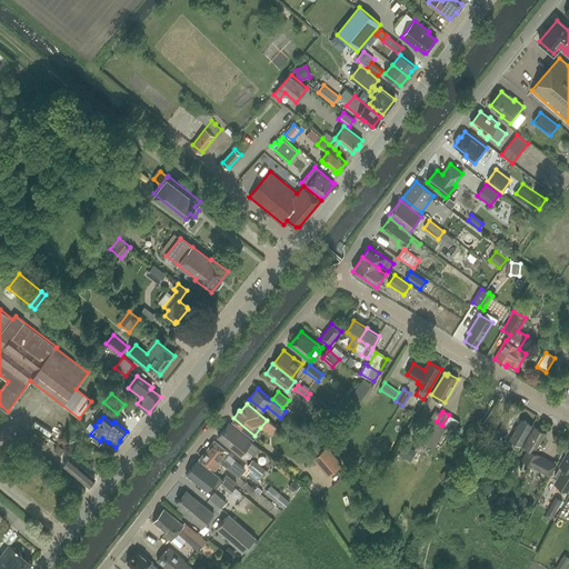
[(430,418),(419,439),(429,446),(441,425),(437,421),(430,418)]
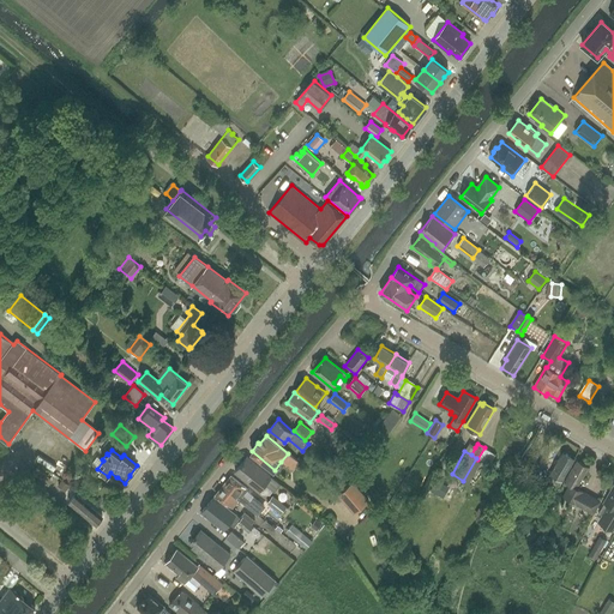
[(547,480),(559,486),(575,459),(566,453),(564,457),(561,456),(551,475),(549,474),(547,480)]
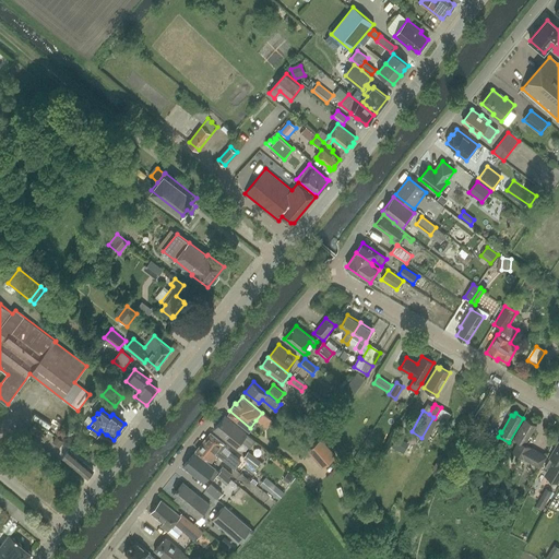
[(254,440),(247,433),(225,416),(214,429),(236,448),(241,441),(249,448),(254,440)]
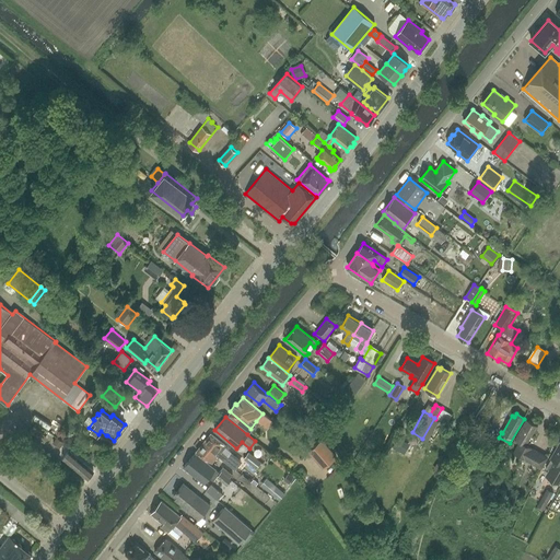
[(525,423),(515,440),(520,442),(514,453),(522,457),(541,467),(547,457),(526,446),(537,426),(529,421),(527,424),(525,423)]
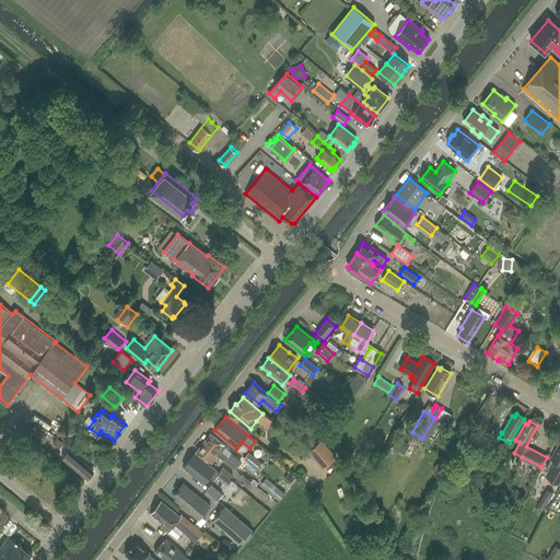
[(30,431),(44,443),(48,438),(34,426),(30,431)]
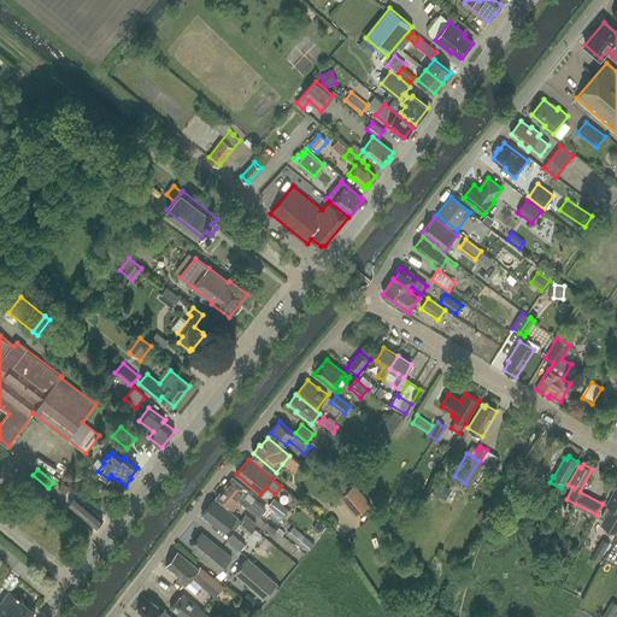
[(359,483),(368,489),(372,483),(365,477),(359,483)]
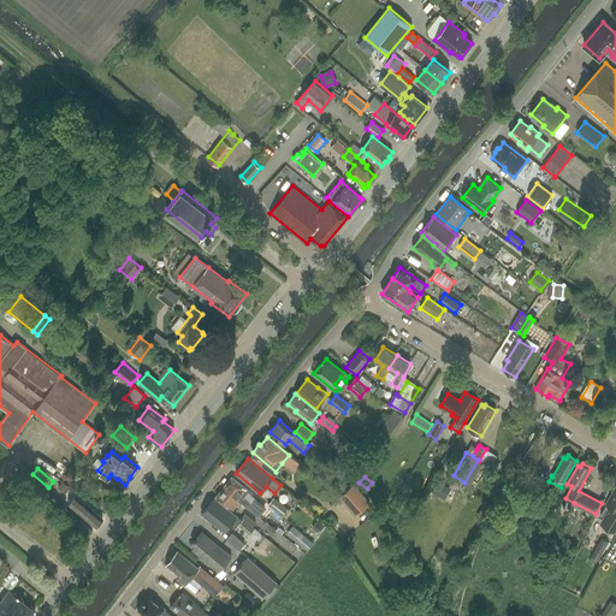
[(247,508),(252,503),(244,497),(249,491),(232,478),(224,487),(241,502),(247,508)]
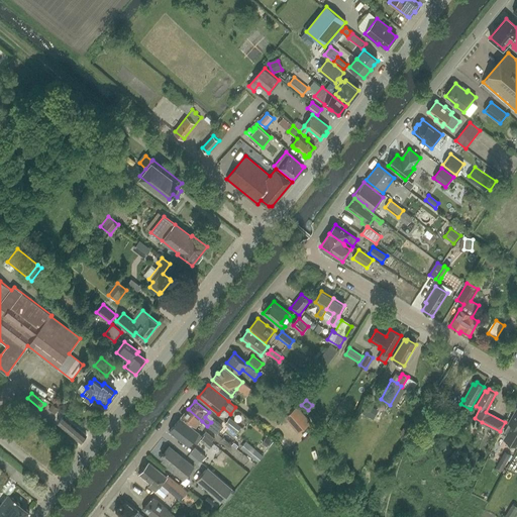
[(516,406),(507,423),(509,424),(504,432),(506,433),(503,439),(516,447),(516,446),(516,406)]
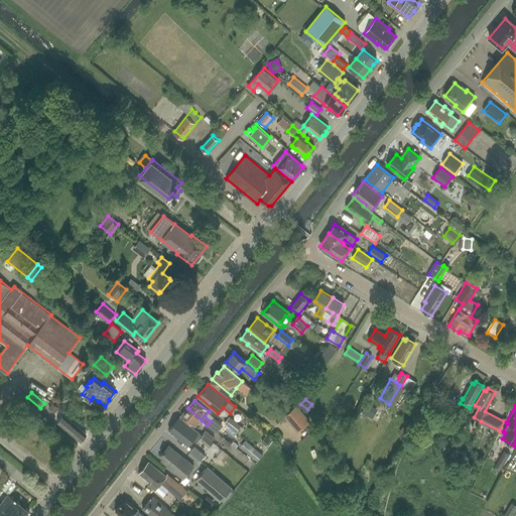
[(296,406),(285,416),(298,432),(310,422),(296,406)]
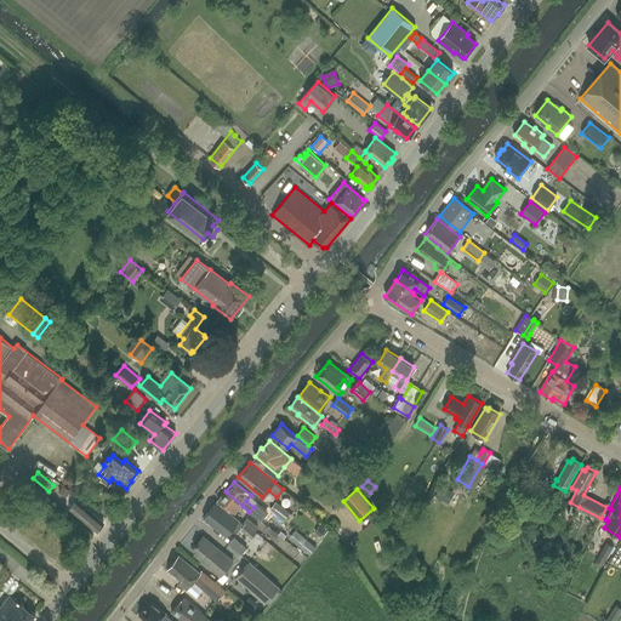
[(235,514),(243,506),(226,491),(218,501),(235,514)]
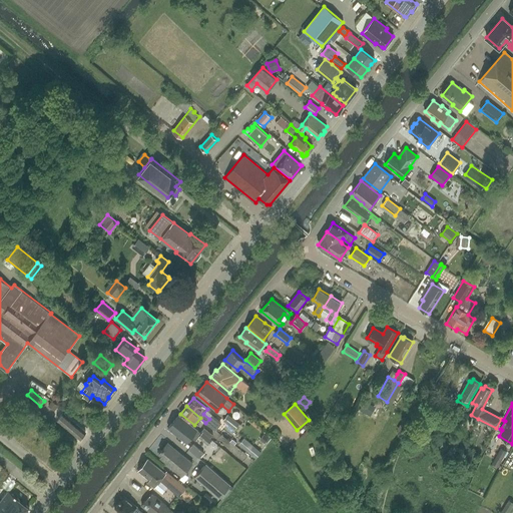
[(433,416),(443,420),(447,413),(438,408),(433,416)]
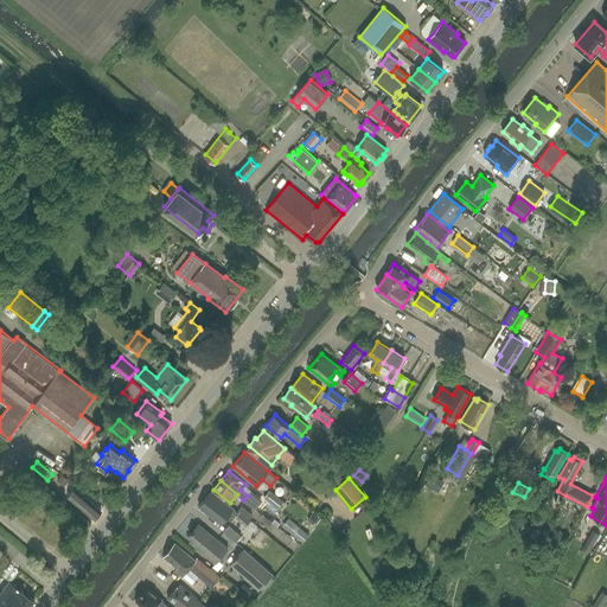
[(68,497),(95,519),(101,511),(84,497),(81,493),(75,489),(68,497)]
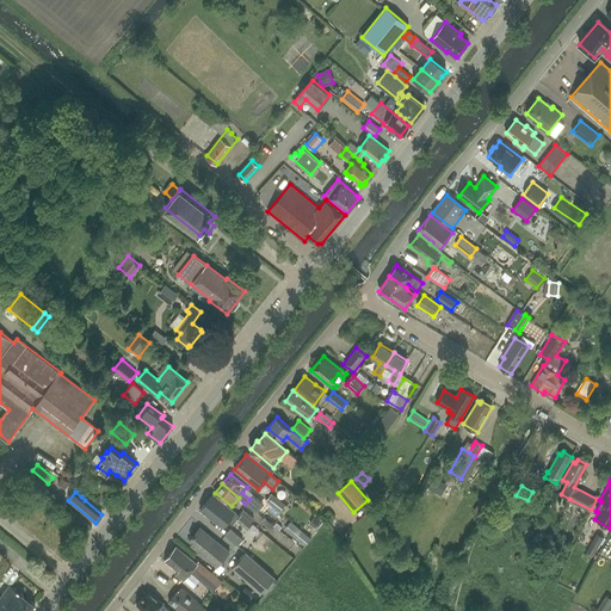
[(240,516),(214,494),(201,510),(223,528),(228,520),(233,524),(240,516)]
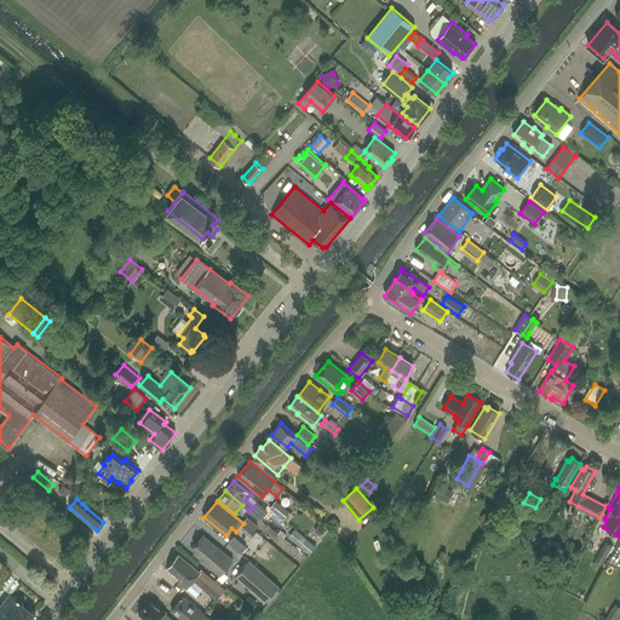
[(283,518),(290,511),(276,501),(270,509),(283,518)]
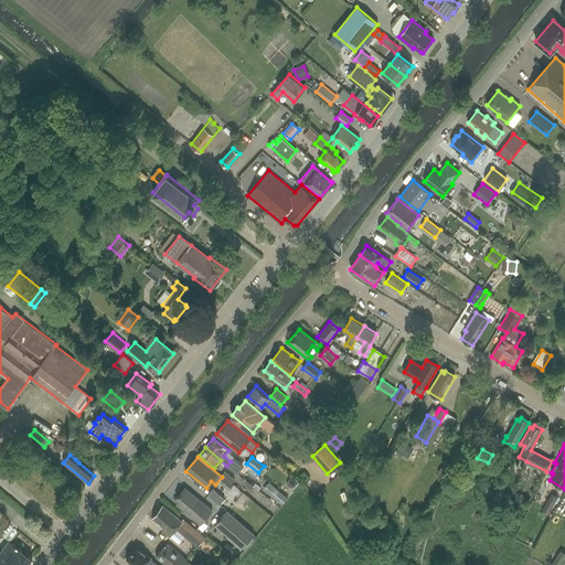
[(233,458),(231,461),(226,466),(237,473),(243,467),(233,458)]
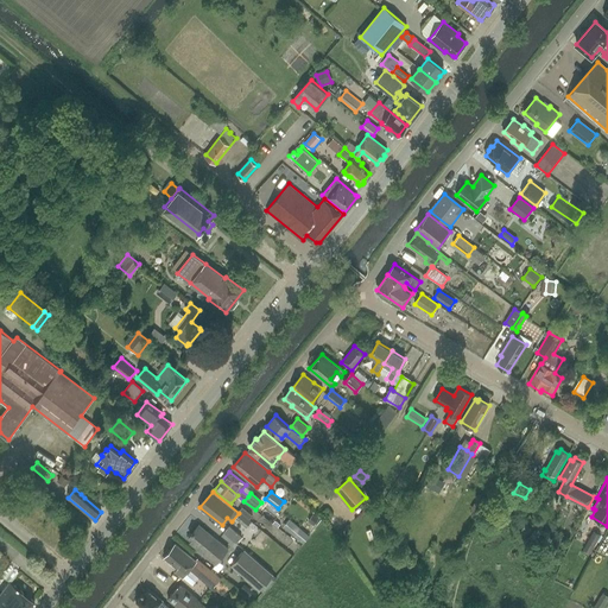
[(240,512),(241,513),(249,519),(255,513),(246,505),(240,512)]
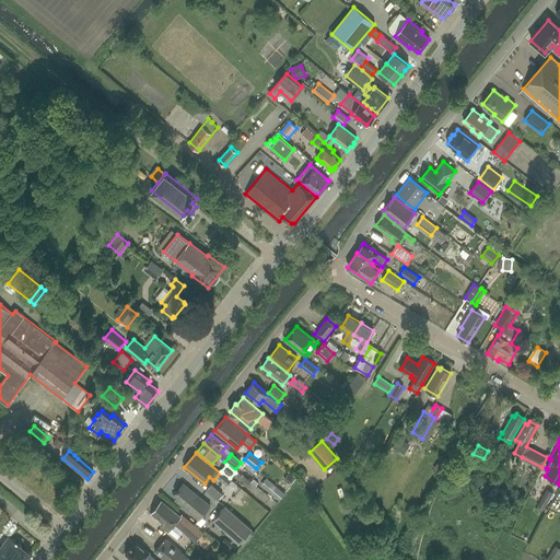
[(352,475),(360,480),(364,473),(358,467),(352,475)]
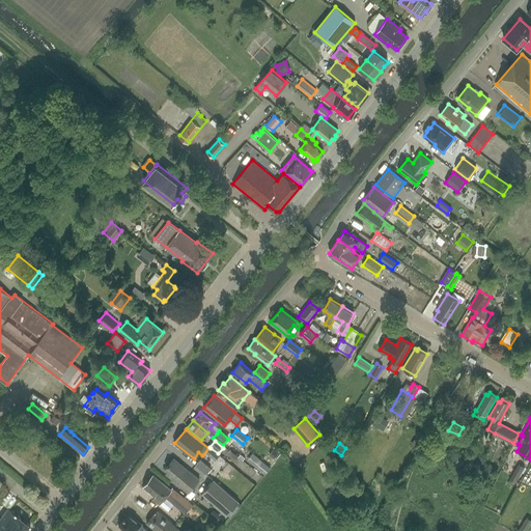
[(220,455),(218,453),(211,448),(206,453),(216,460),(220,455)]
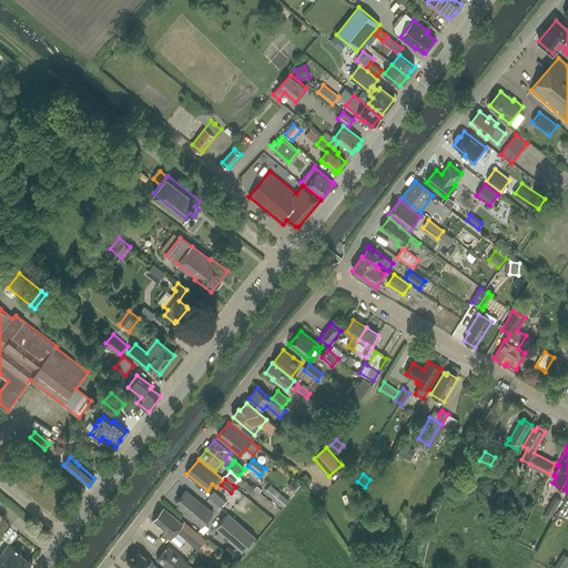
[(202,527),(213,513),(186,490),(178,501),(181,504),(178,507),(202,527)]
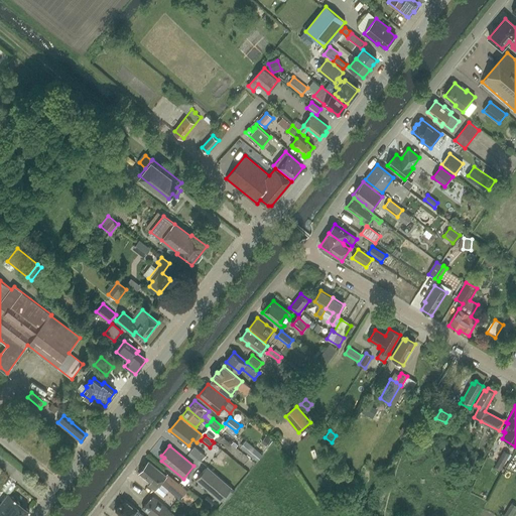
[(190,452),(201,461),(206,456),(195,446),(190,452)]
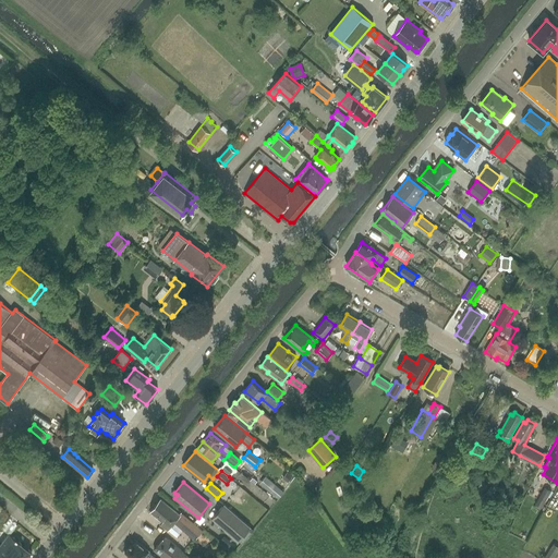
[(267,490),(279,499),(284,492),(274,483),(267,490)]
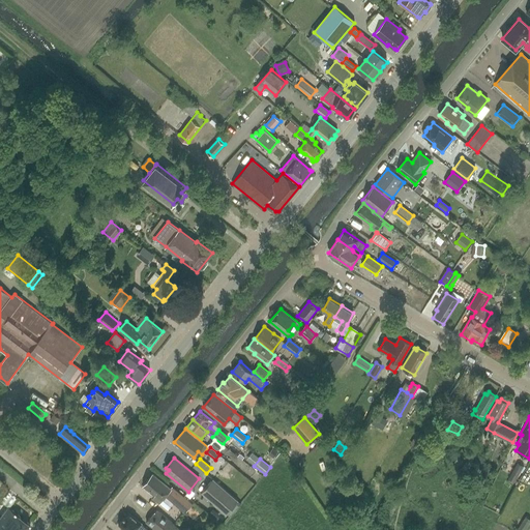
[(524,466),(518,463),(508,479),(514,482),(516,481),(518,483),(526,469),(524,467),(524,466)]
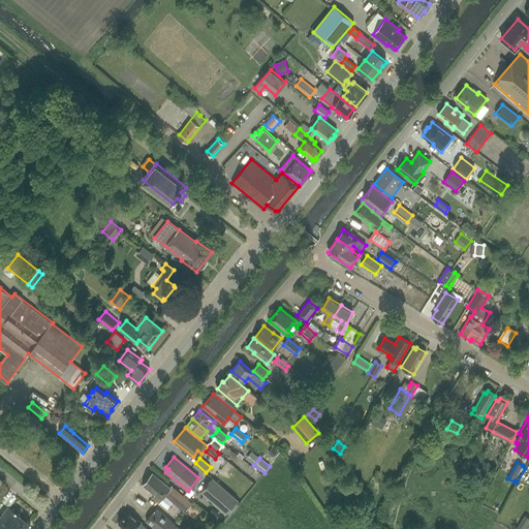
[(172,487),(170,488),(153,473),(144,485),(154,494),(153,496),(160,502),(164,496),(185,512),(192,503),(172,487)]
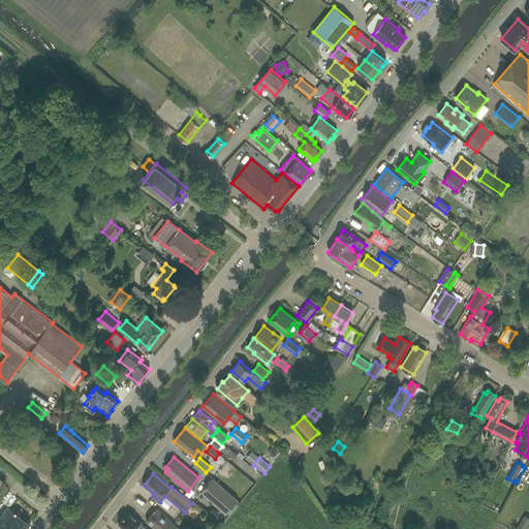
[(229,515),(241,502),(212,477),(200,492),(225,514),(227,511),(229,515)]
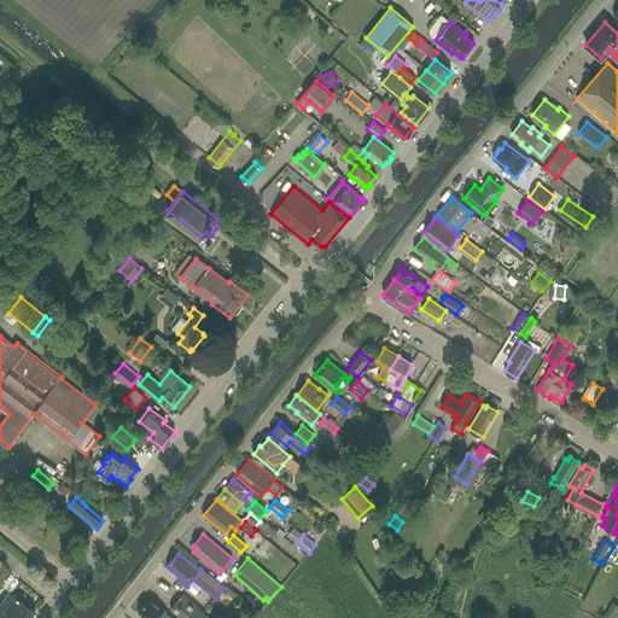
[(0,617),(29,617),(35,612),(10,592),(0,604),(0,617)]
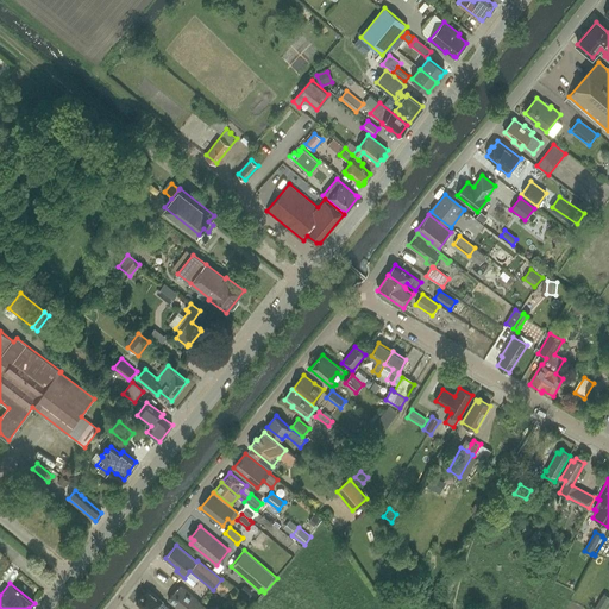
[(207,608),(180,585),(168,600),(180,608),(207,608)]
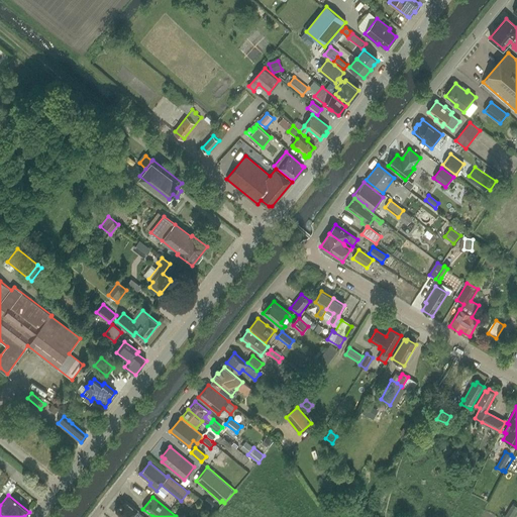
[(144,516),(125,500),(116,511),(122,516),(144,516)]
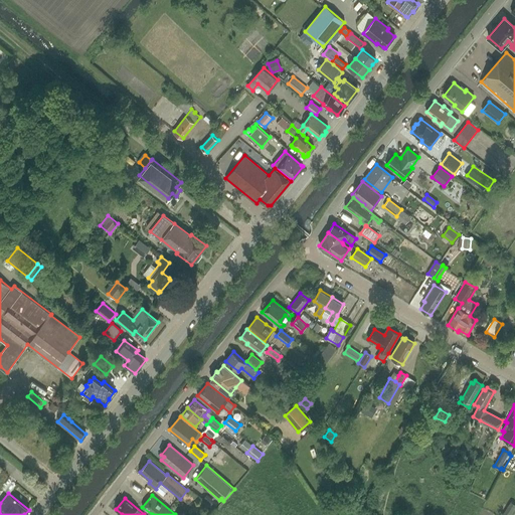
[(503,514),(512,514),(514,510),(514,505),(511,503),(503,514)]
